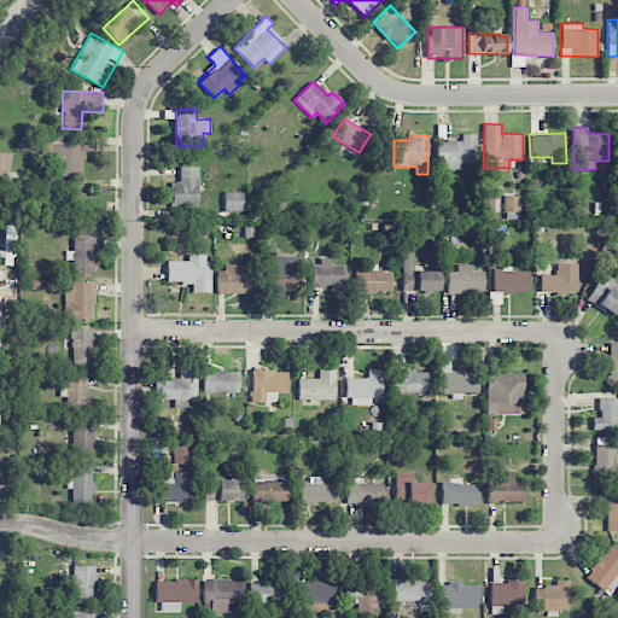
[(476,163),(476,134),(461,134),(461,141),(437,141),(437,169),(460,170),(460,163),(476,163)]
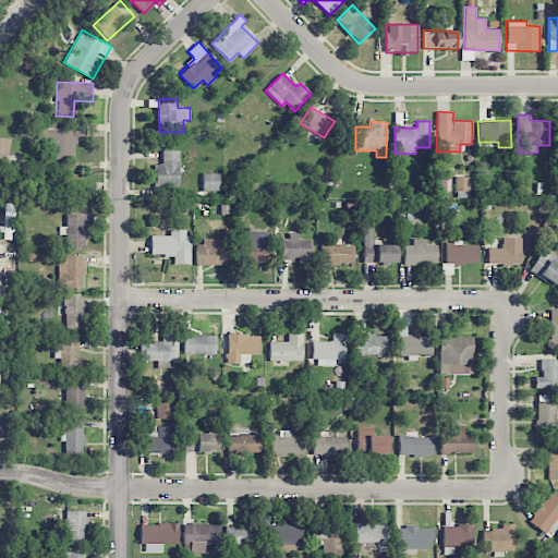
[(56,129),(56,123),(45,123),(44,158),(73,159),(73,145),(76,145),(77,129),(56,129)]
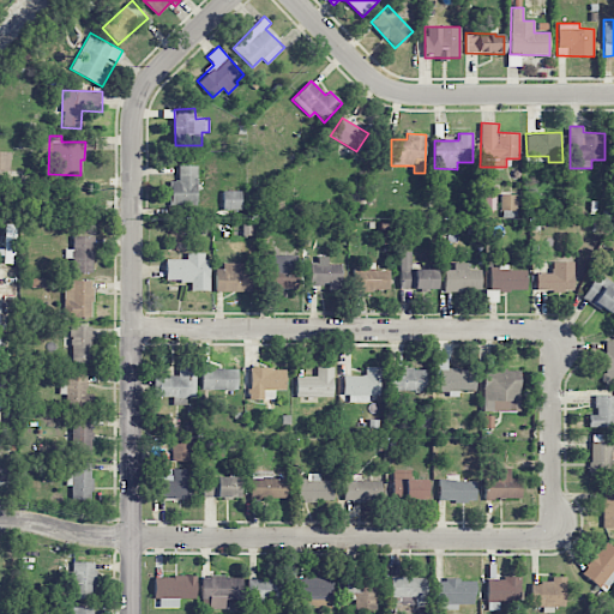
[(179,166),(178,181),(170,181),(170,205),(197,206),(198,166),(179,166)]
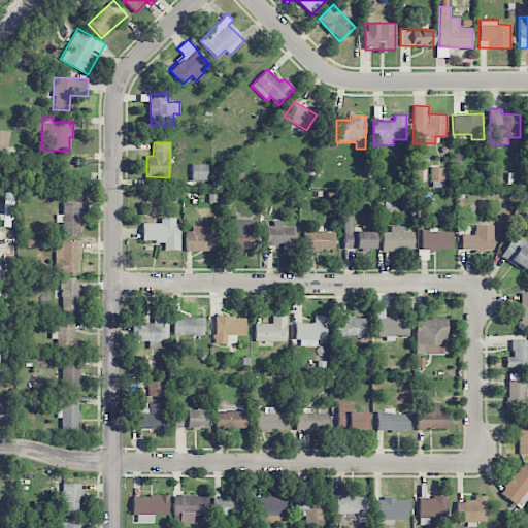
[(207,180),(207,164),(192,164),(192,180),(207,180)]
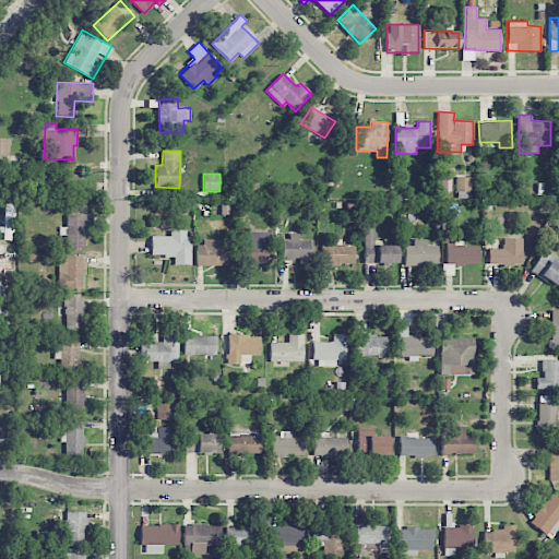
[(456,191),(471,192),(471,177),(456,177),(456,191)]
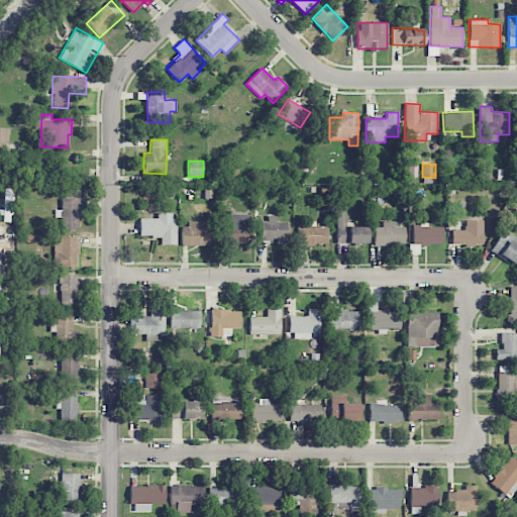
[(61,229),(78,229),(78,199),(62,199),(62,210),(55,210),(55,217),(61,217),(61,229)]
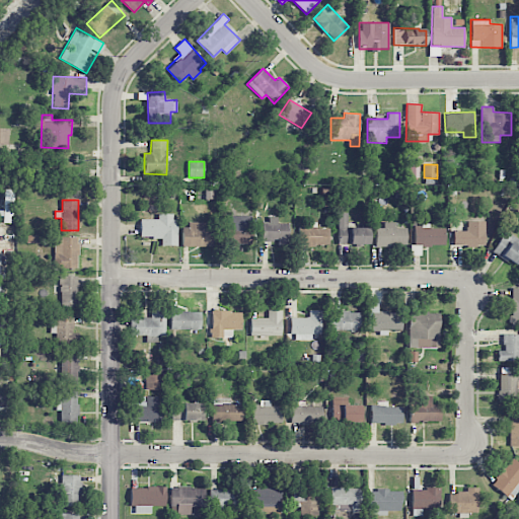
[(369,228),(347,227),(348,213),(338,213),(338,243),(368,244),(369,228)]
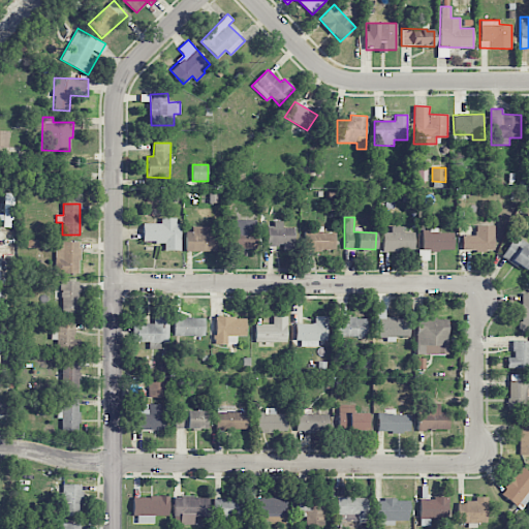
[(143,223),(143,242),(164,242),(164,250),(180,250),(180,218),(160,218),(161,223),(143,223)]
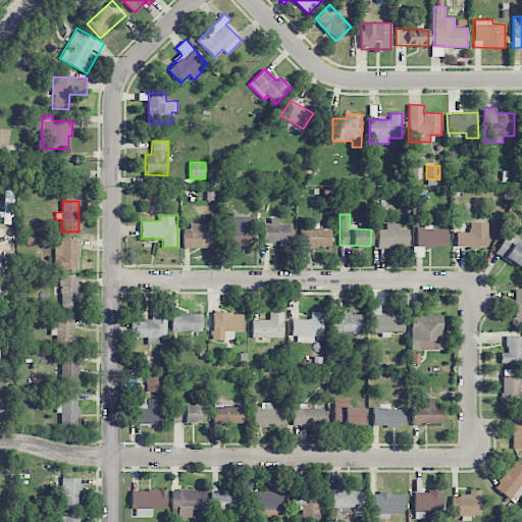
[(254,216),(229,217),(229,246),(254,246),(254,216)]
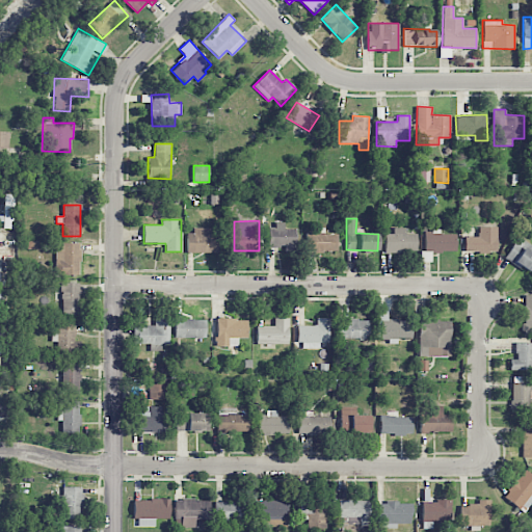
[(295,229),(286,229),(286,225),(268,225),(268,247),(296,247),(295,229)]
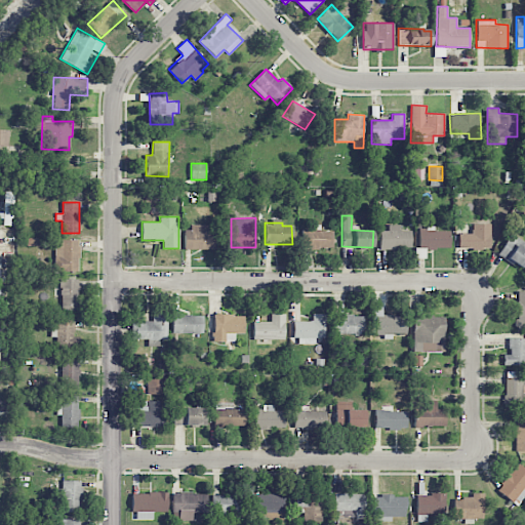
[(457,233),(458,248),(490,248),(490,224),(472,224),(472,233),(457,233)]
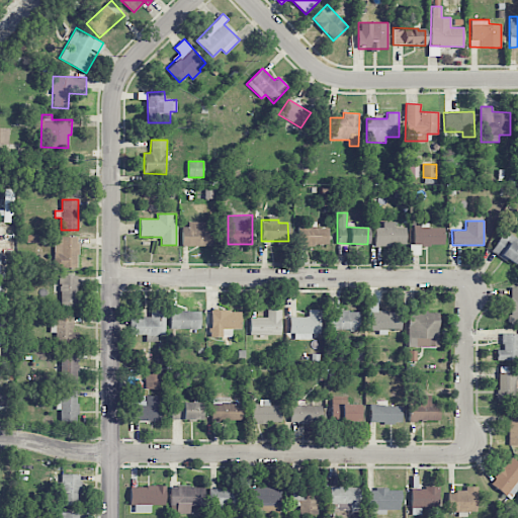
[(328,228),(316,228),(316,222),(308,222),(308,228),(301,228),(303,246),(329,245),(328,228)]
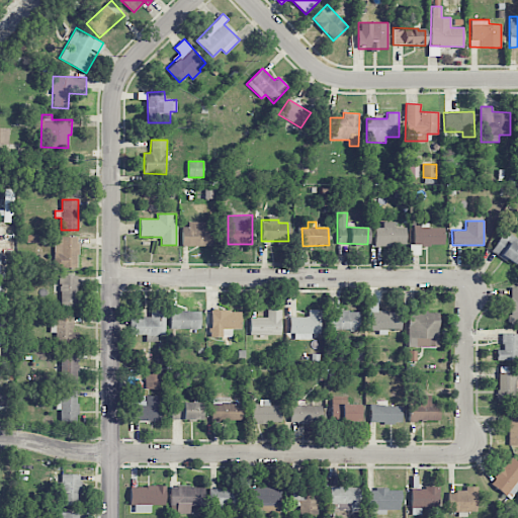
[(406,228),(396,228),(395,222),(382,222),(382,227),(374,228),(374,246),(406,246),(406,228)]
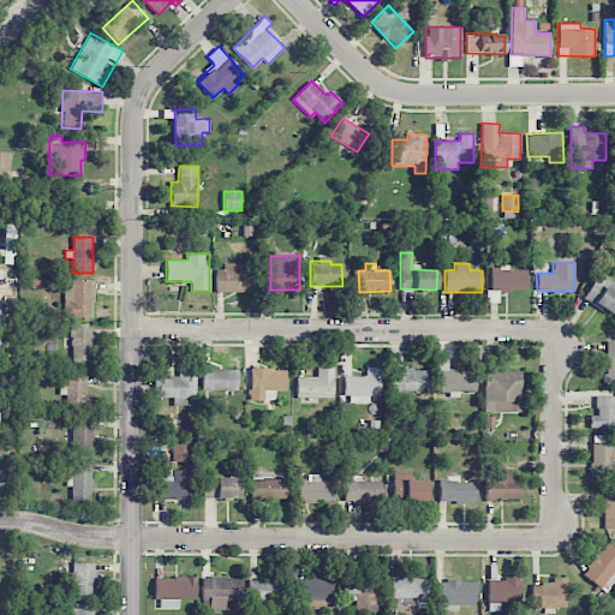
[(255,292),(255,269),(246,269),(246,264),(215,264),(216,292),(255,292)]
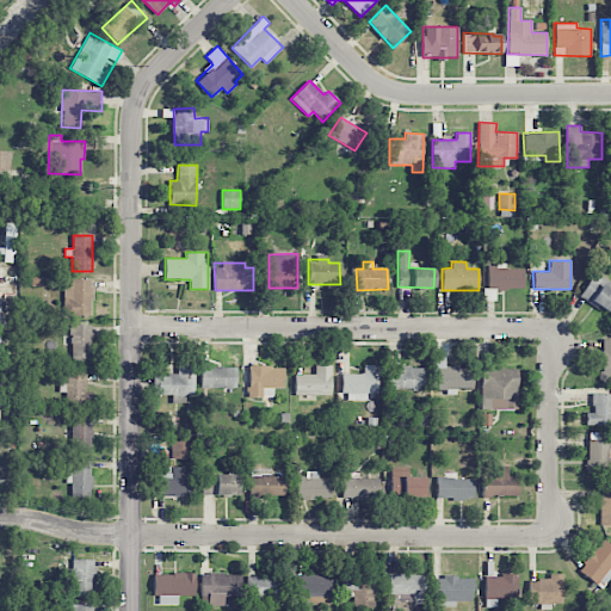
[(524,269),(506,270),(506,265),(486,265),(486,301),(495,301),(495,290),(524,289),(524,269)]
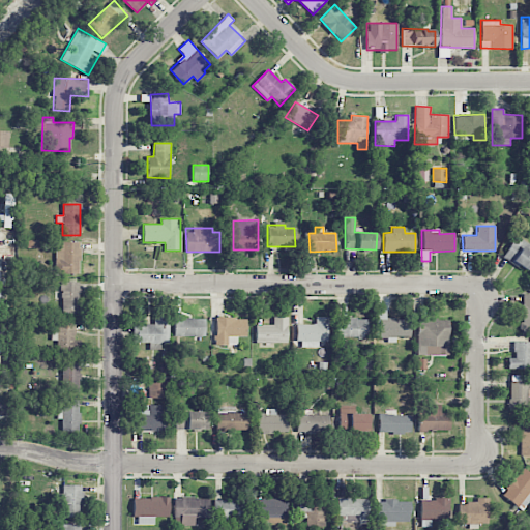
[(503,257),(528,271),(529,267),(529,246),(514,238),(503,257)]
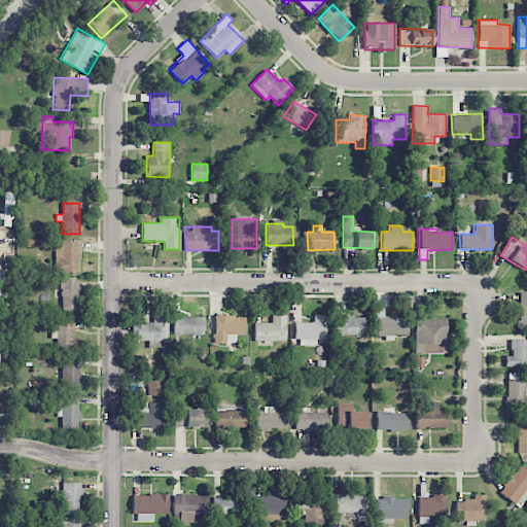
[(78,273),(78,241),(56,240),(55,272),(78,273)]
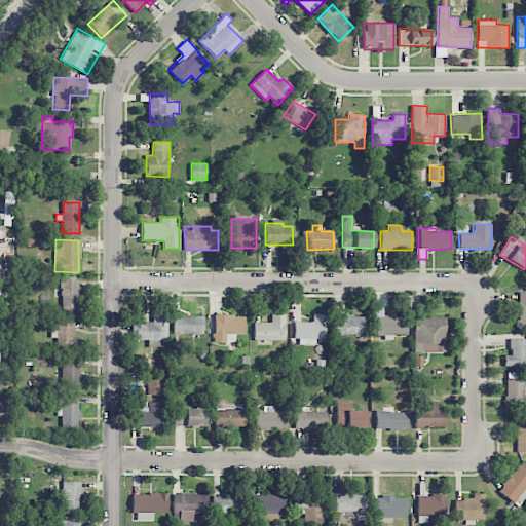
[(62,311),(79,311),(79,279),(61,279),(62,311)]
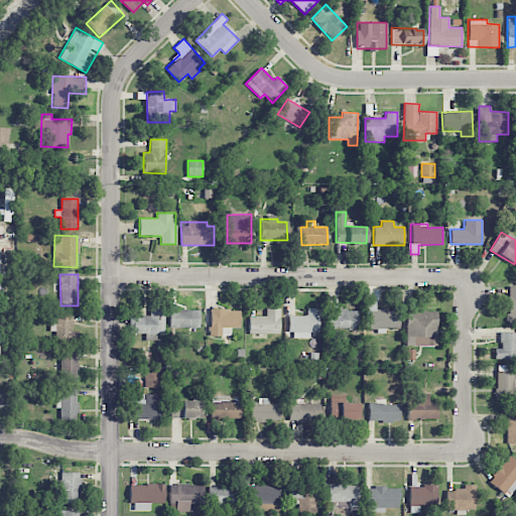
[(366,299),(365,332),(386,332),(386,328),(399,328),(400,309),(376,309),(376,299),(366,299)]
